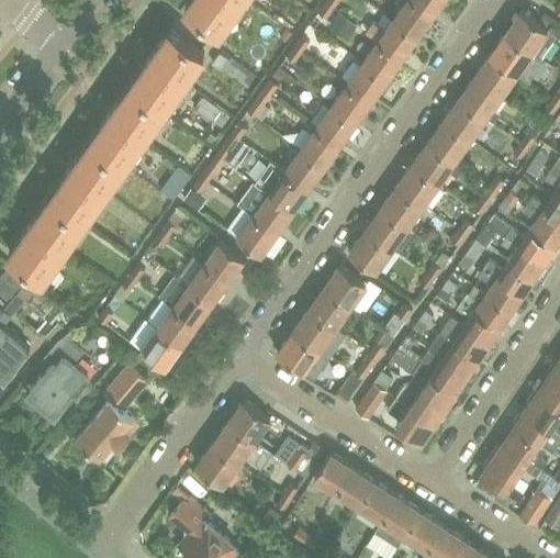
[(217,35),(243,0),(189,0),(182,9),(217,35)]
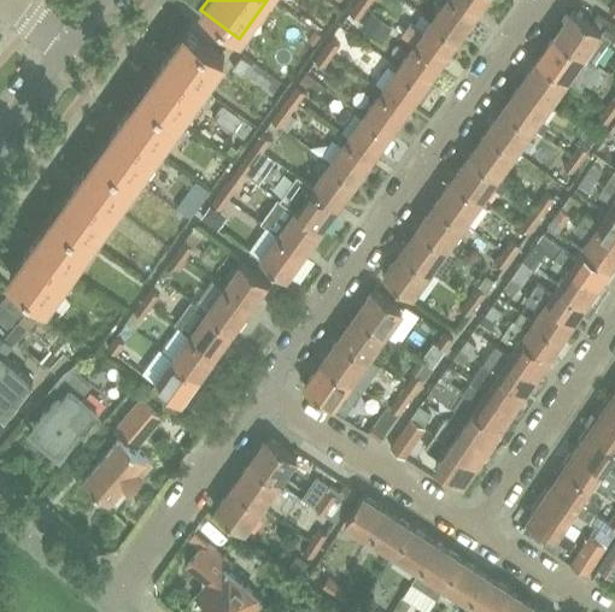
[(365,12),(373,1),(374,0),(358,0),(355,6),(365,12)]
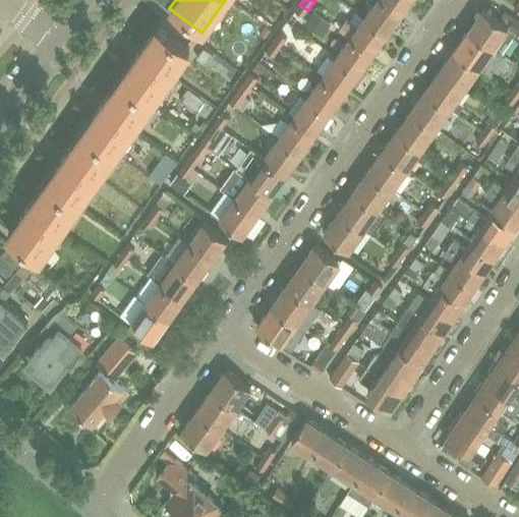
[(371,9),(363,20),(385,36),(399,15),(378,0),(366,0),(364,4),(371,9)]
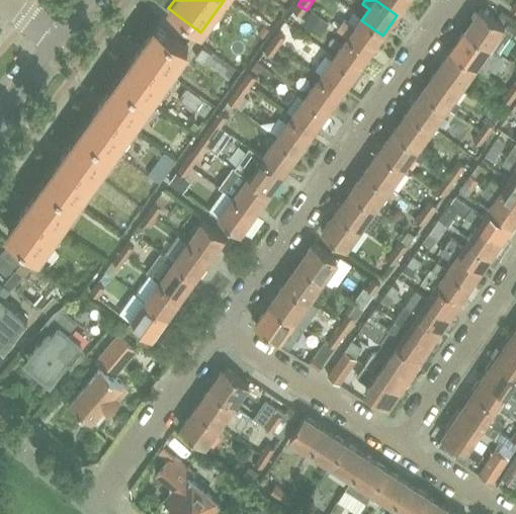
[(375,0),(397,15),(407,0),(375,0)]
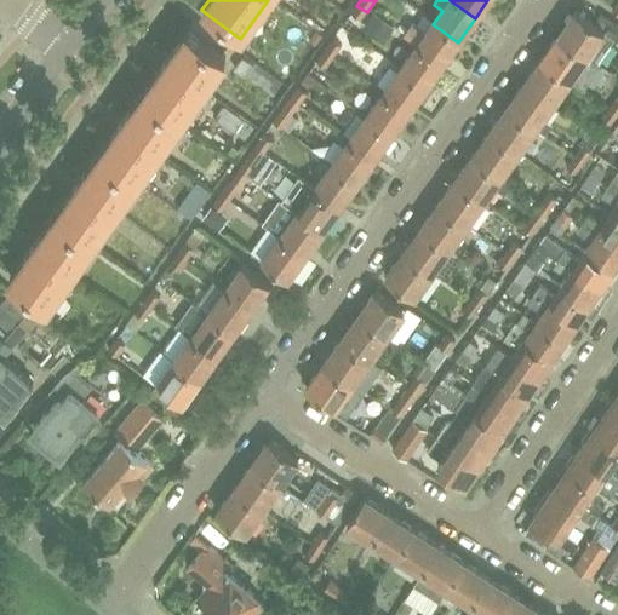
[(359,24),(367,12),(356,6),(349,17),(359,24)]
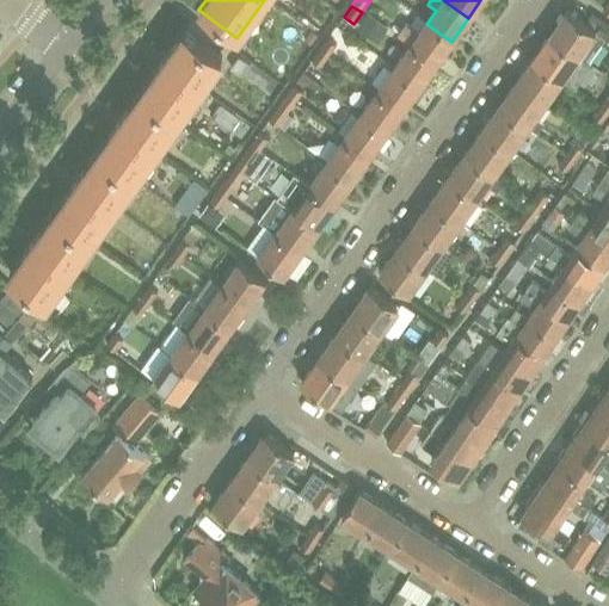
[(608,30),(608,29),(590,17),(583,26),(566,14),(548,38),(577,59),(586,66),(607,37),(601,33),(608,30)]
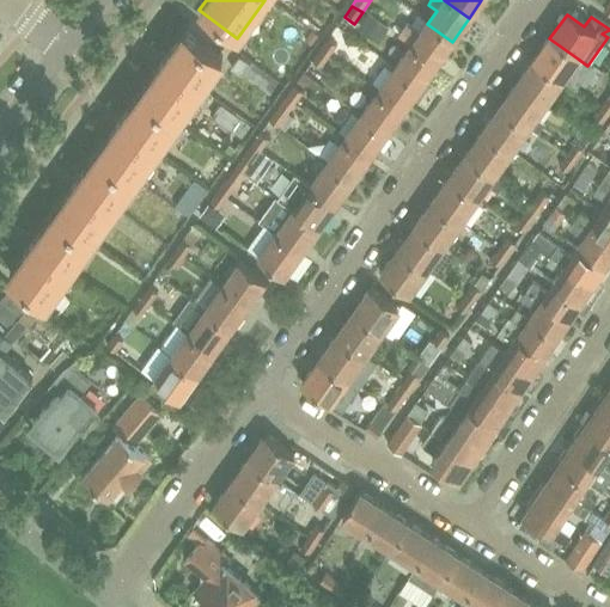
[(358,34),(376,48),(388,31),(366,17),(354,32),(358,34)]
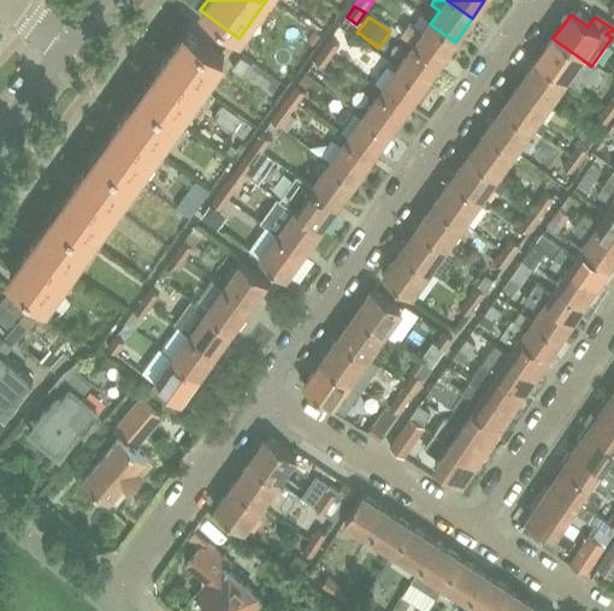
[(399,39),(412,48),(413,47),(438,65),(455,42),(430,24),(421,36),(407,28),(399,39)]
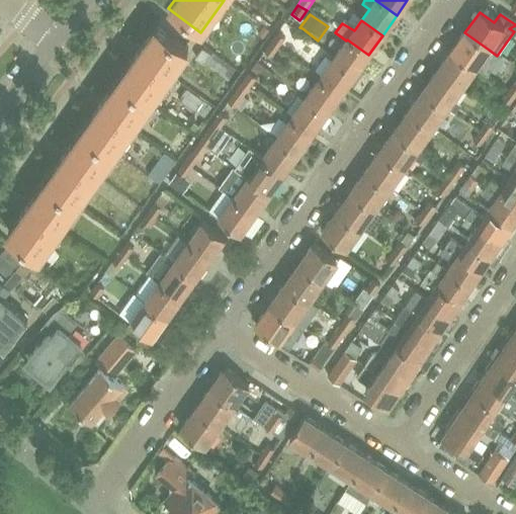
[(155,28),(117,80),(150,103),(187,51),(155,28)]
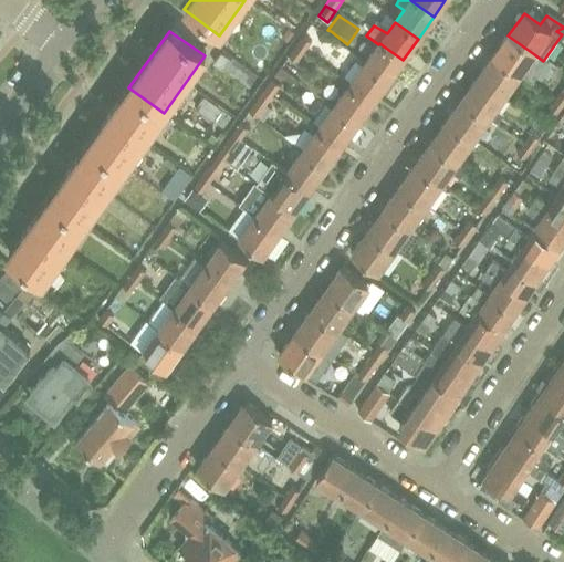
[(508,35),(492,58),(519,76),(530,85),(546,63),(543,61),(534,54),(508,35)]
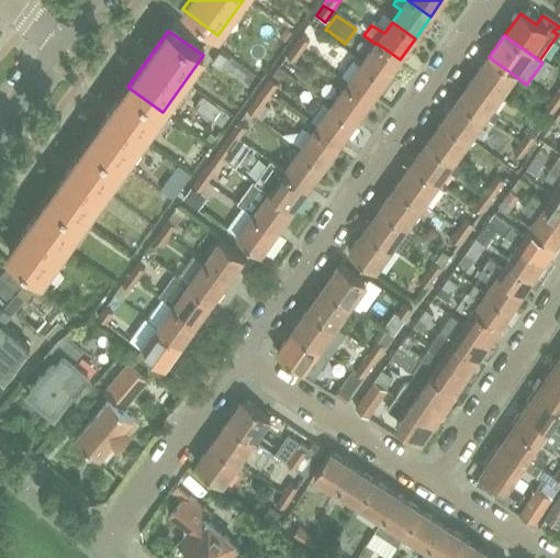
[(309,45),(299,38),(292,48),(301,55),(309,45)]
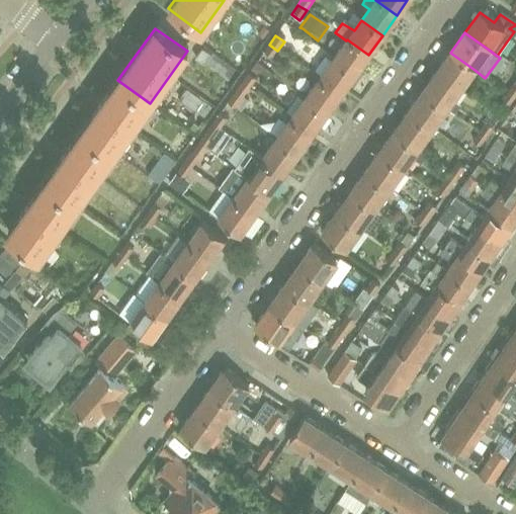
[(347,39),(346,40),(333,60),(354,75),(368,55),(347,39)]
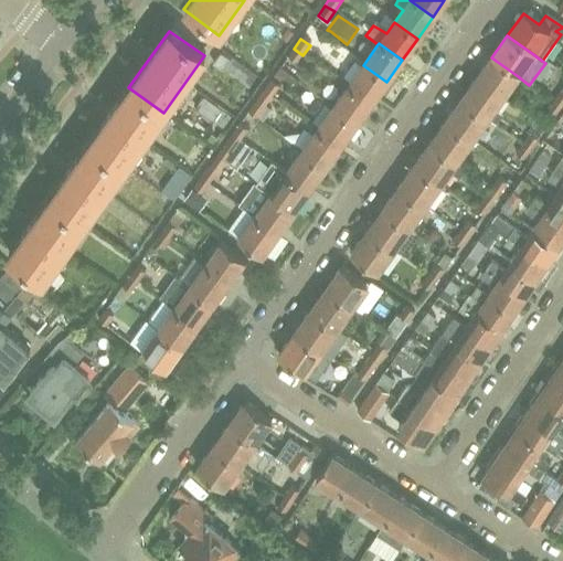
[(296,66),(303,55),(294,49),(286,60),(296,66)]
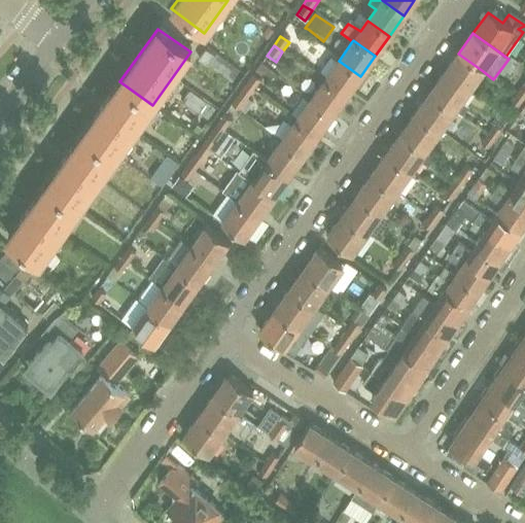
[(213,58),(204,51),(197,61),(207,68),(213,58)]
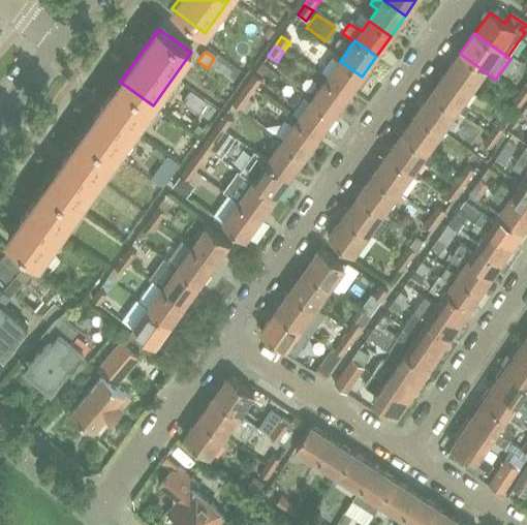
[(460,54),(445,74),(470,92),(485,71),(460,54)]
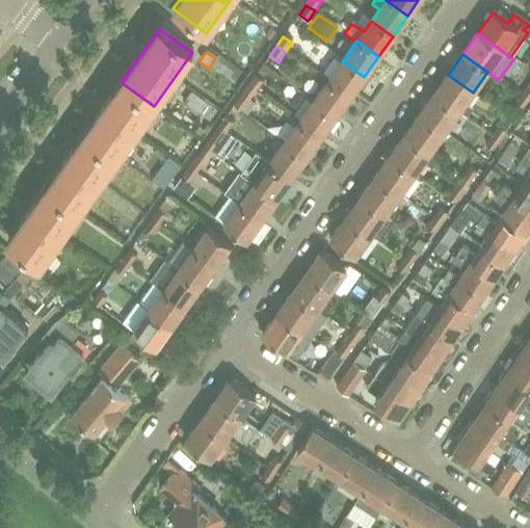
[(342,61),(327,82),(349,98),(364,77),(342,61)]
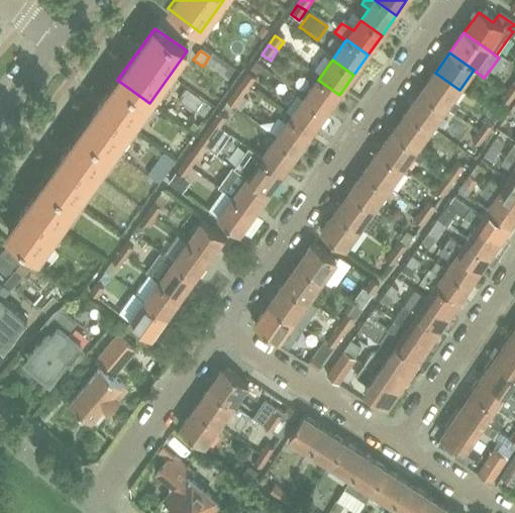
[(254,66),(249,73),(254,77),(261,70),(254,66)]
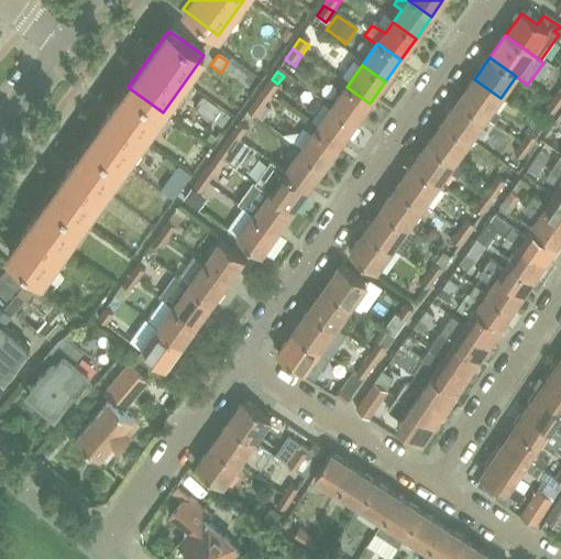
[(474,79),(458,101),(484,120),(501,98),(474,79)]
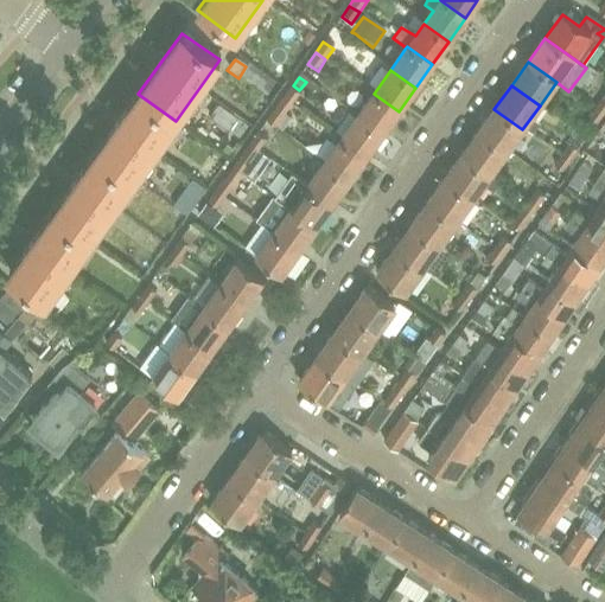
[(290,88),(280,101),(291,108),(300,96),(290,88)]
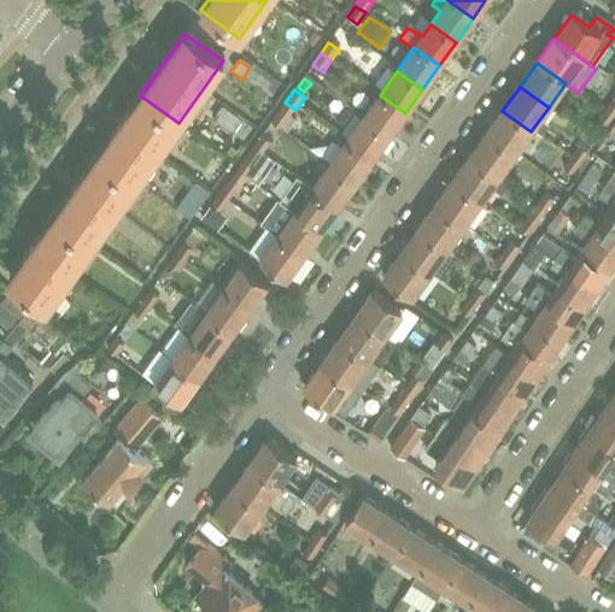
[(134,184),(179,123),(140,95),(95,157),(134,184)]
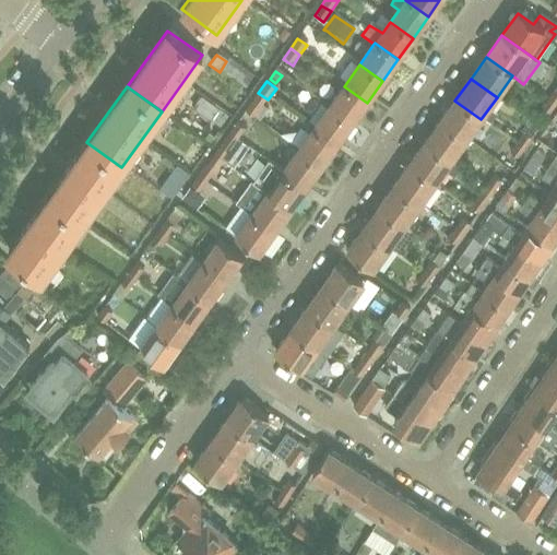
[(344,86),(328,108),(351,125),(367,103),(344,86)]
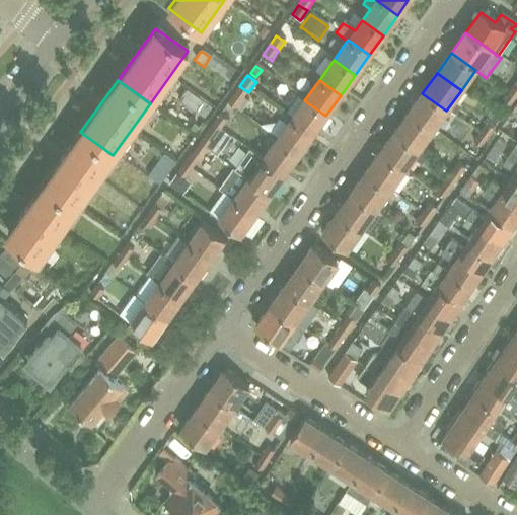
[(516,97),(516,85),(514,84),(508,93),(516,99),(516,97)]
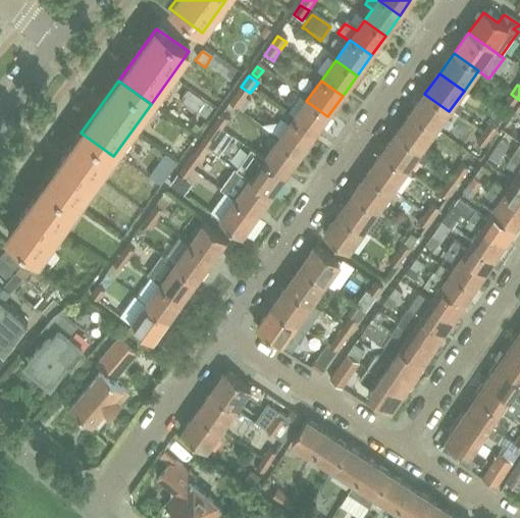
[(227,105),(228,106),(241,114),(247,106),(243,103),(250,93),(241,87),(227,105)]
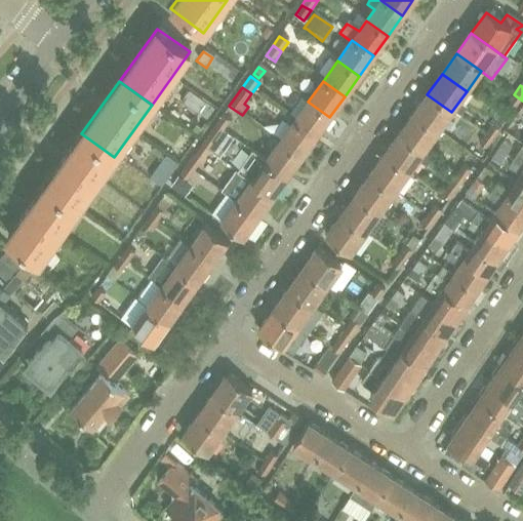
[(205,122),(213,112),(187,92),(179,103),(205,122)]
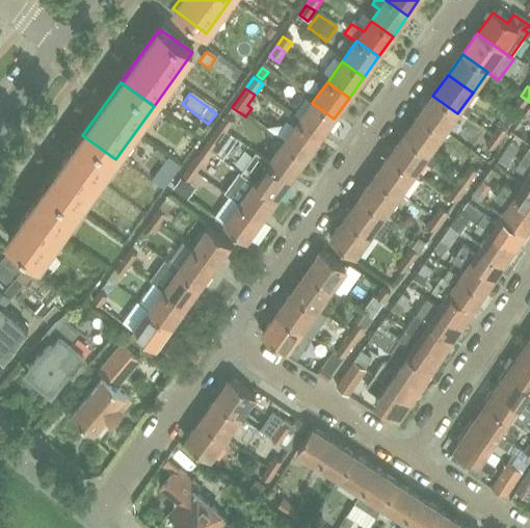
[(432,96),(418,116),(443,134),(457,113),(432,96)]
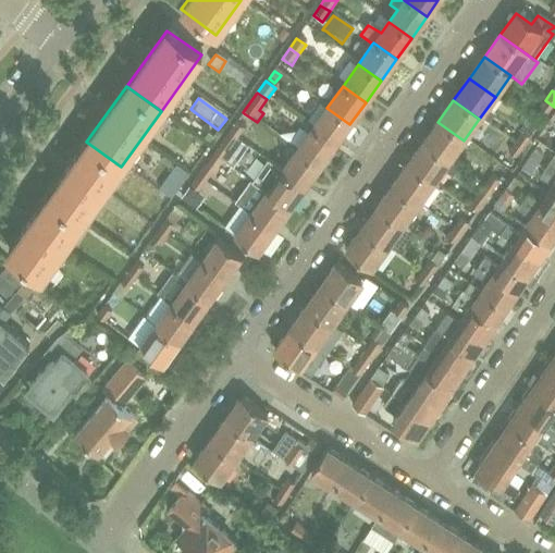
[(546,117),(554,107),(545,100),(538,110),(546,117)]
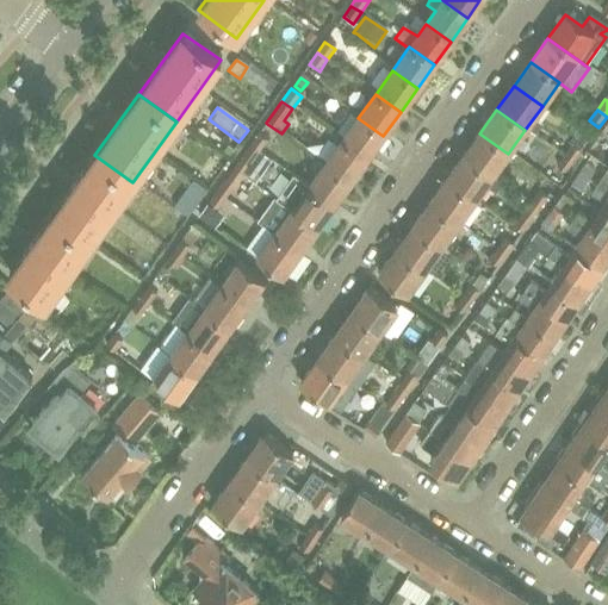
[(358,118),(341,142),(366,160),(383,136),(358,118)]
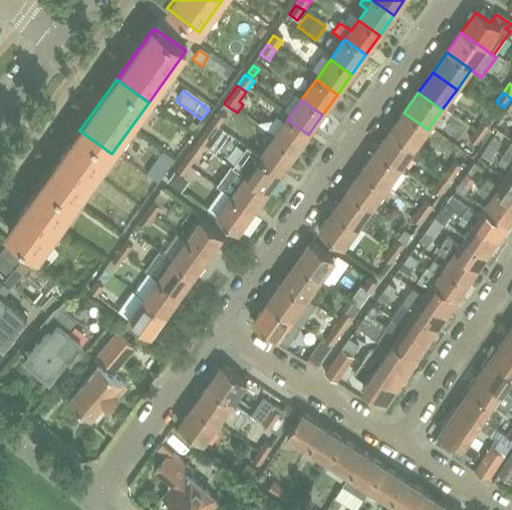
[(404,112),(390,133),(414,150),(428,130),(404,112)]
